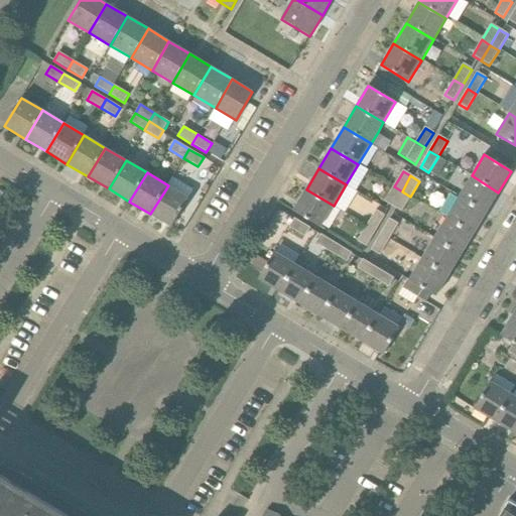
[(459,197),(486,213),(498,192),(472,175),(459,197)]
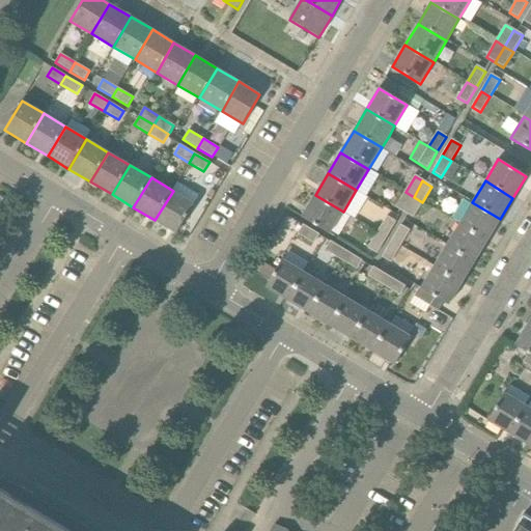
[(173,191),(155,220),(176,233),(194,203),(173,191)]
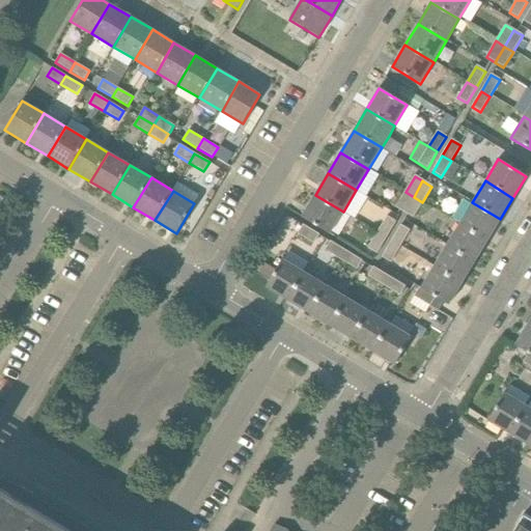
[(396,207),(403,213),(414,197),(406,192),(396,207)]
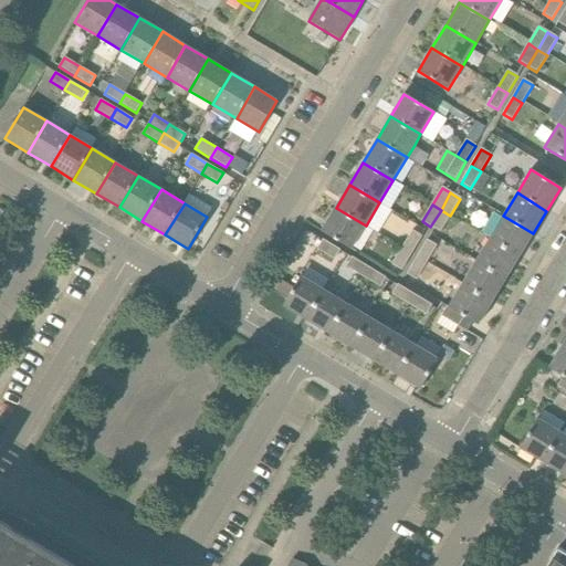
[(321,232),(352,250),(366,226),(336,208),(321,232)]
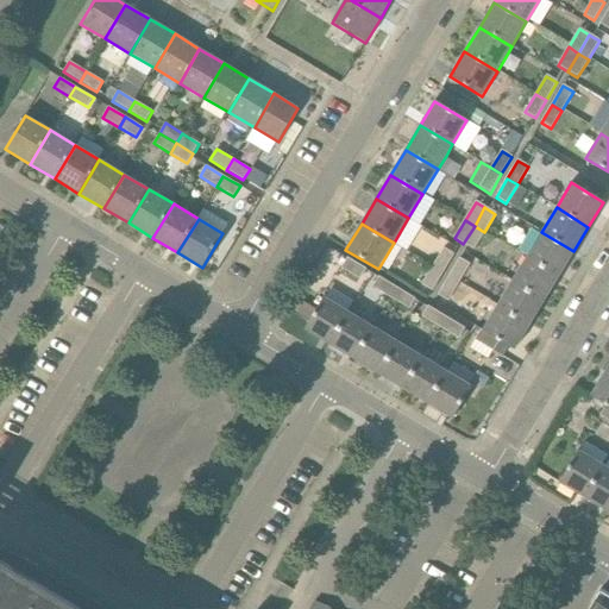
[(463,244),(473,250),(484,232),(475,226),(463,244)]
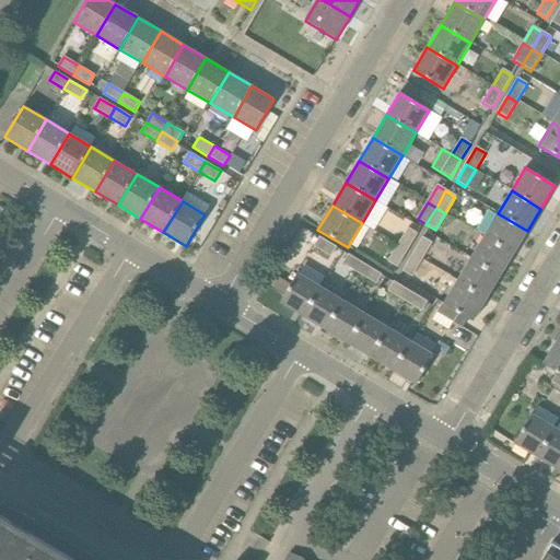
[(485,236),(513,254),(527,231),(498,213),(485,236)]
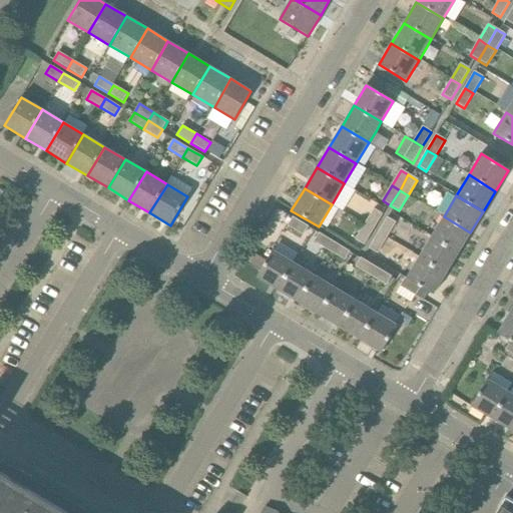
[(365,225),(373,230),(382,214),(374,209),(365,225)]
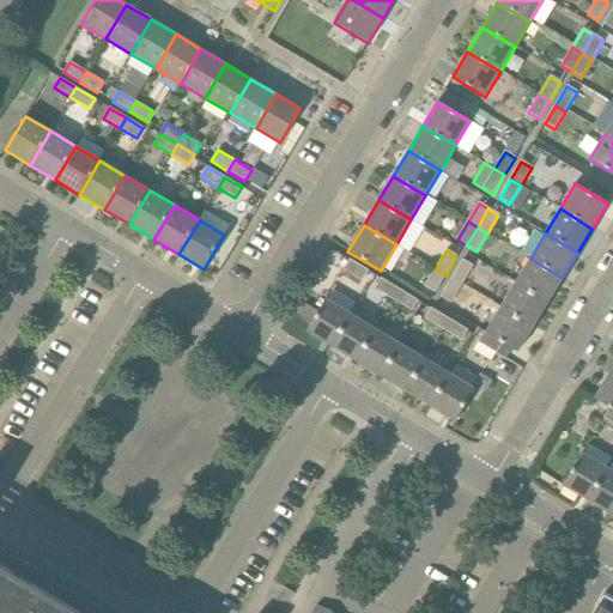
[(515,284),(547,303),(562,278),(530,259),(515,284)]
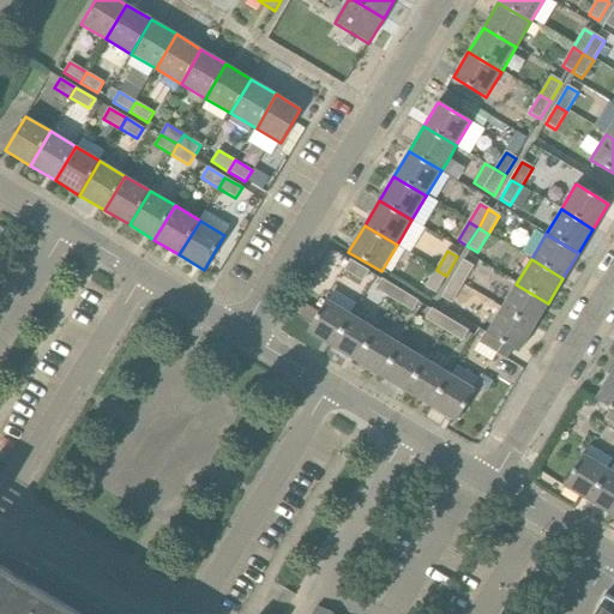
[(362,282),(368,271),(350,260),(344,271),(362,282)]
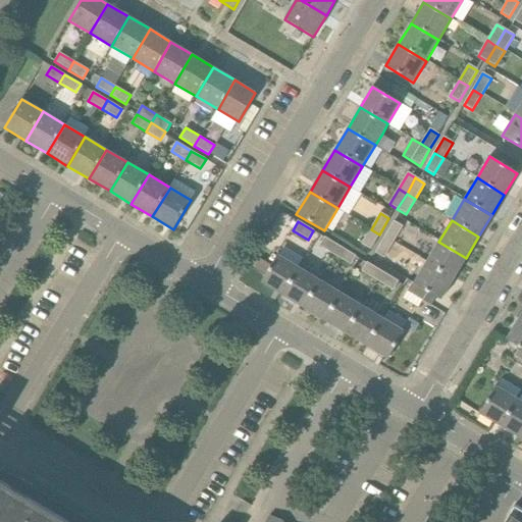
[(384,238),(393,243),(403,226),(394,222),(384,238)]
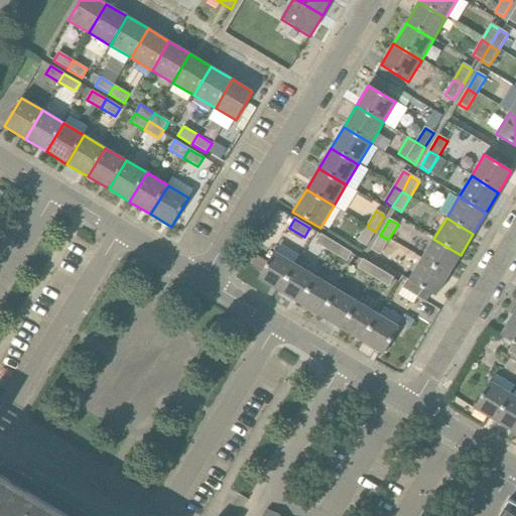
[(357,242),(366,247),(375,232),(367,227),(357,242)]
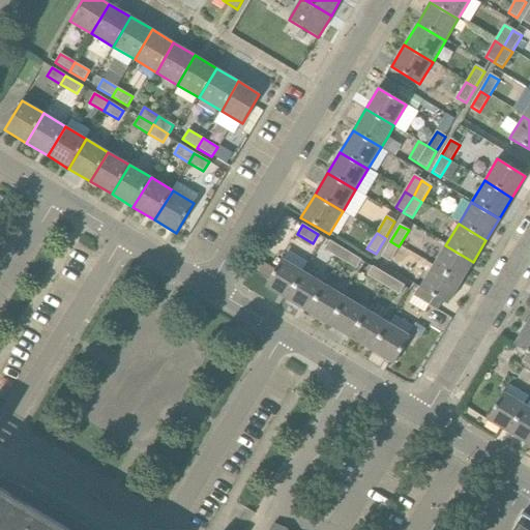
[(341,260),(346,251),(329,241),(324,251),(341,260)]
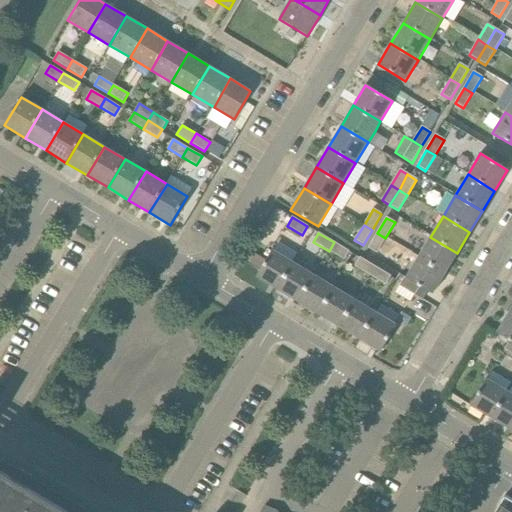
[(368,248),(376,253),(385,238),(377,233),(368,248)]
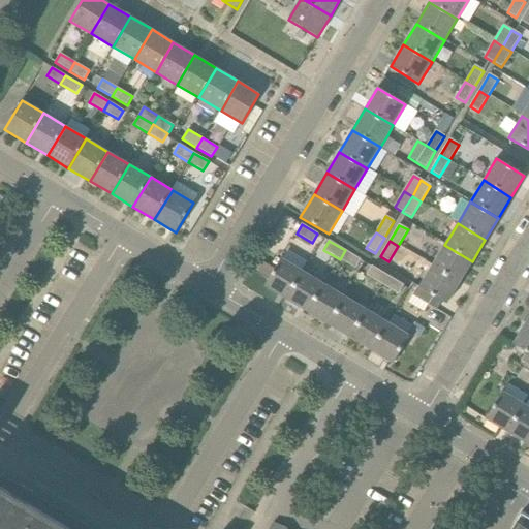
[(432,267),(459,283),(472,261),(444,245),(432,267)]
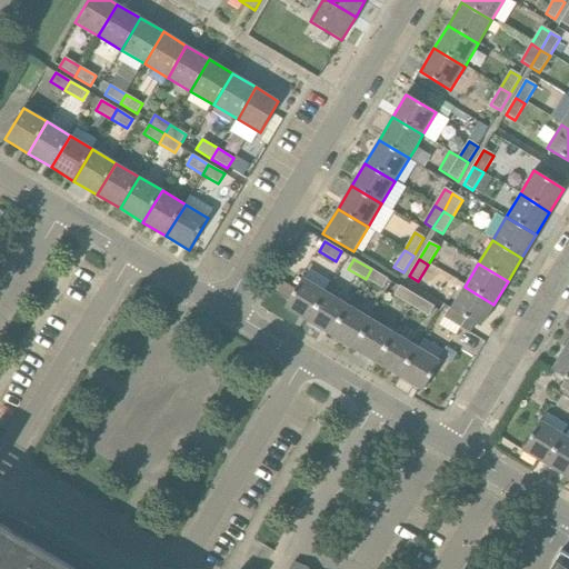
[(382,289),(388,280),(371,269),(366,279),(382,289)]
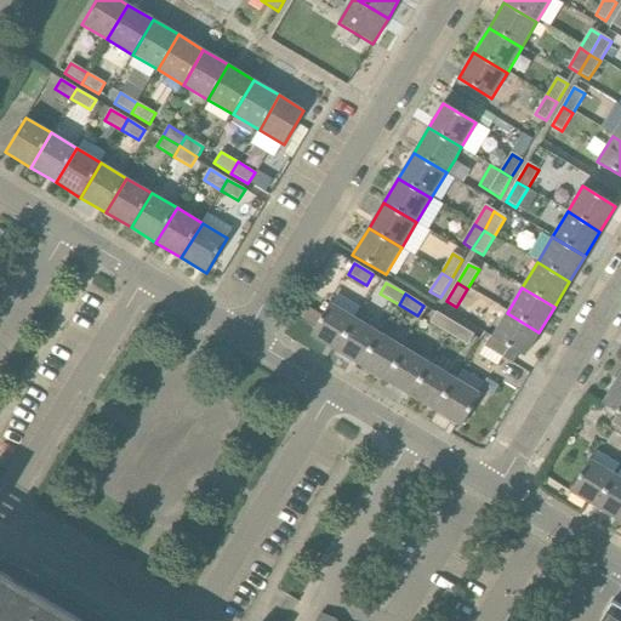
[(311,336),(335,352),(355,319),(330,303),(311,336)]
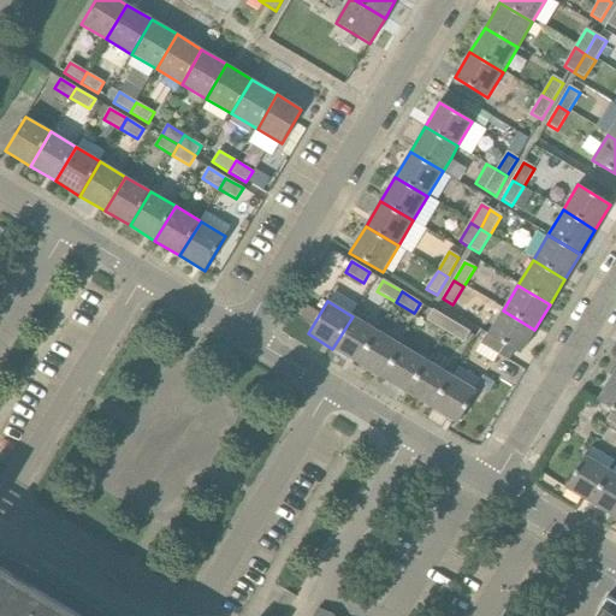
[(445,332),(451,321),(433,311),(427,321),(445,332)]
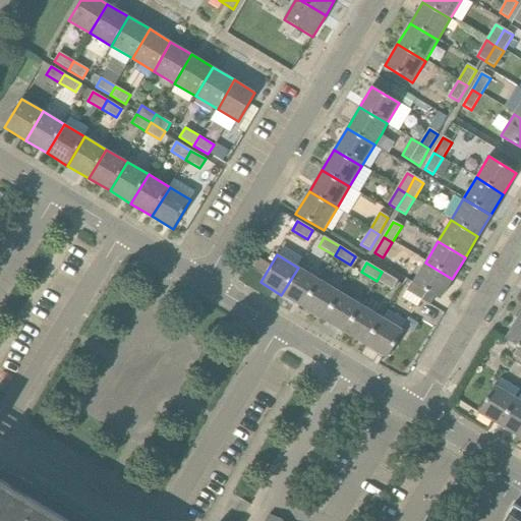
[(425,263),(413,283),(427,292),(440,299),(452,279),(425,263)]
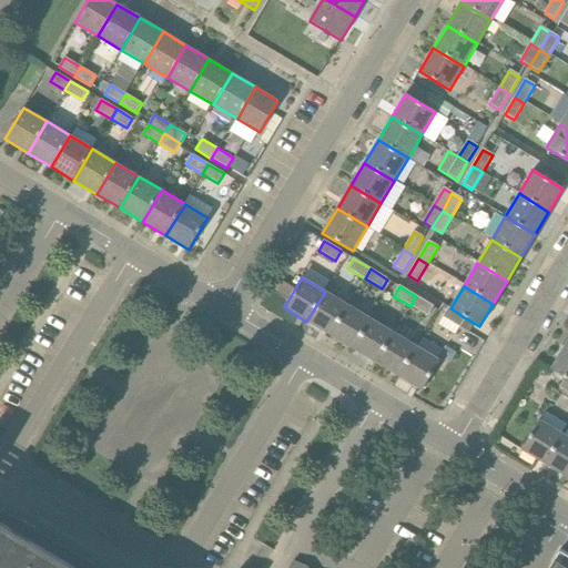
[(306,322),(330,335),(348,305),(325,292),(306,322)]
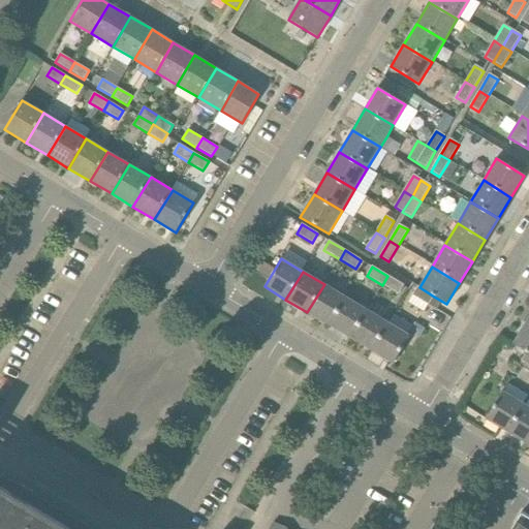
[(398,294),(403,286),(387,276),(382,285),(398,294)]
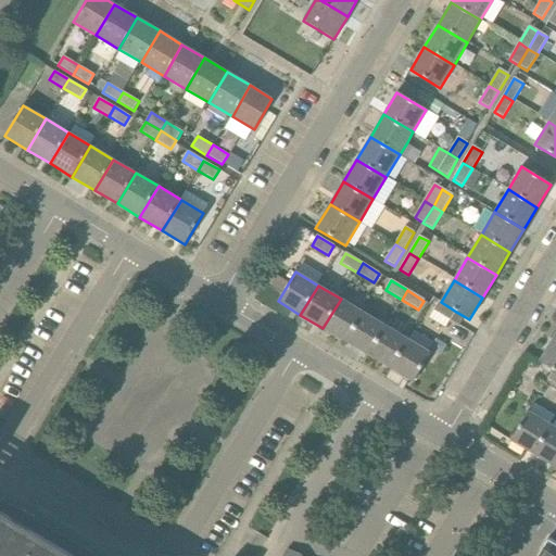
[(323,328),(345,342),(363,313),(341,299),(323,328)]
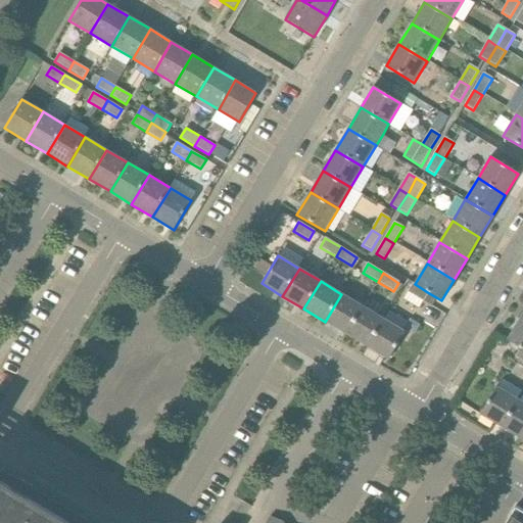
[(429,293),(415,284),(413,283),(408,292),(423,301),(429,293)]
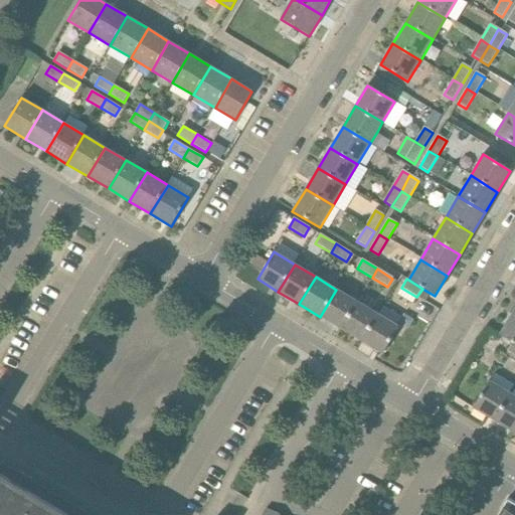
[(320,317),(341,329),(357,302),(336,290),(320,317)]
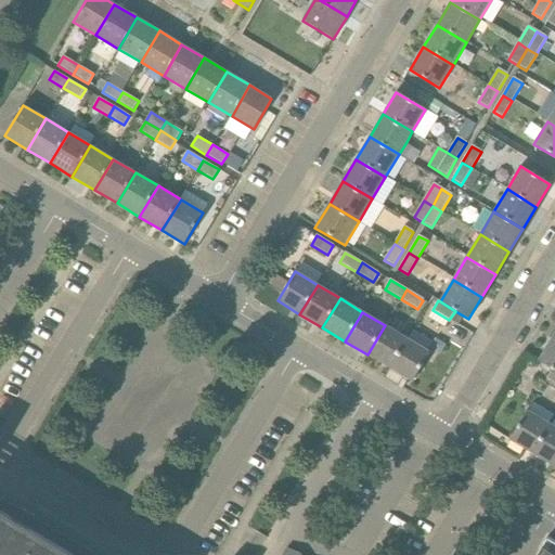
[(368,355),(389,369),(408,339),(385,325),(368,355)]
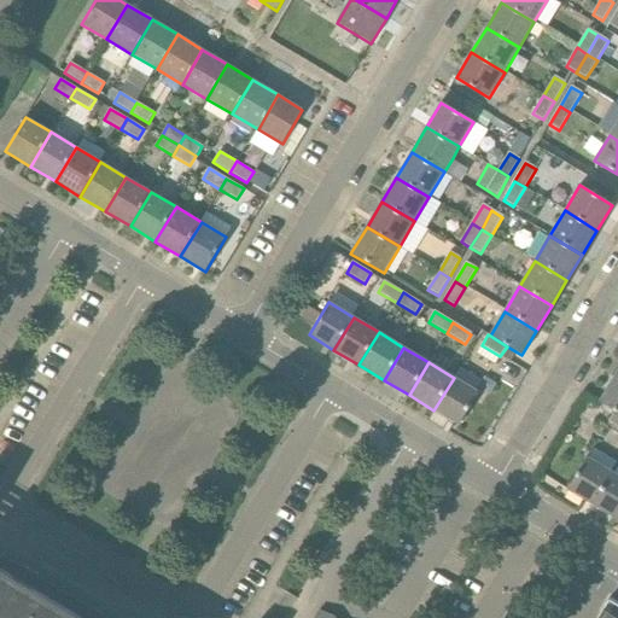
[(600,402),(614,412),(617,413),(617,379),(614,377),(600,402)]
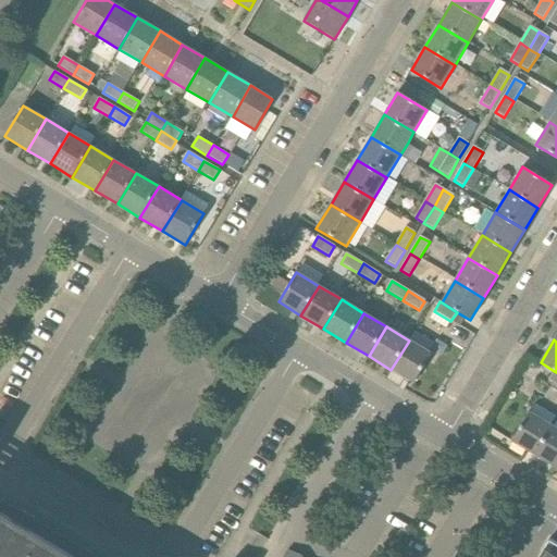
[(409,341),(391,370),(413,383),(431,354),(409,341)]
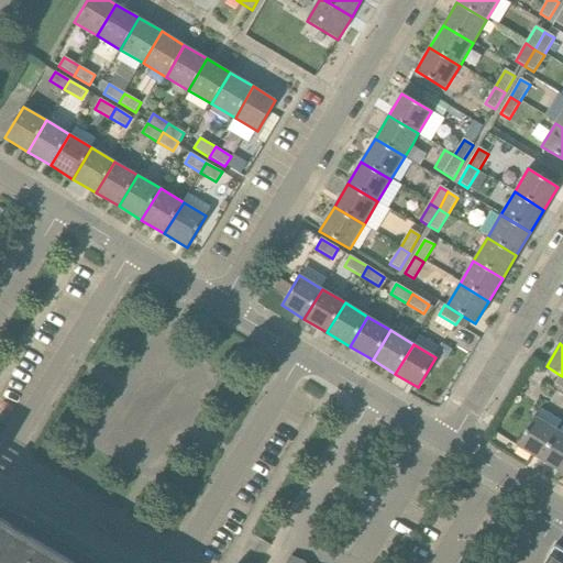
[(517,446),(540,460),(558,431),(534,417),(517,446)]
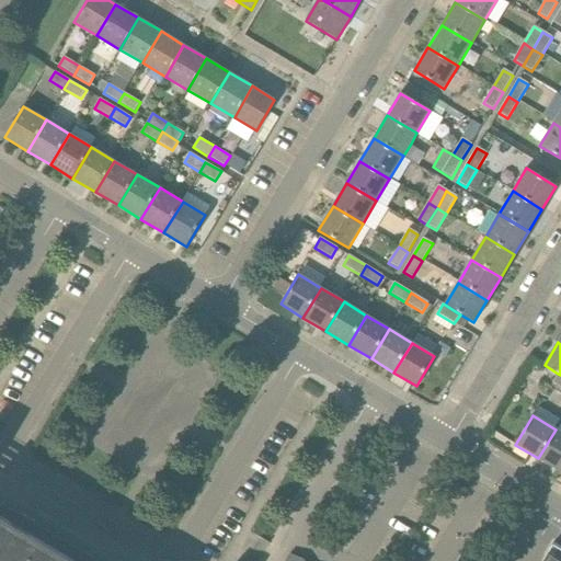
[(538,458),(560,472),(560,471),(560,432),(556,430),(538,458)]
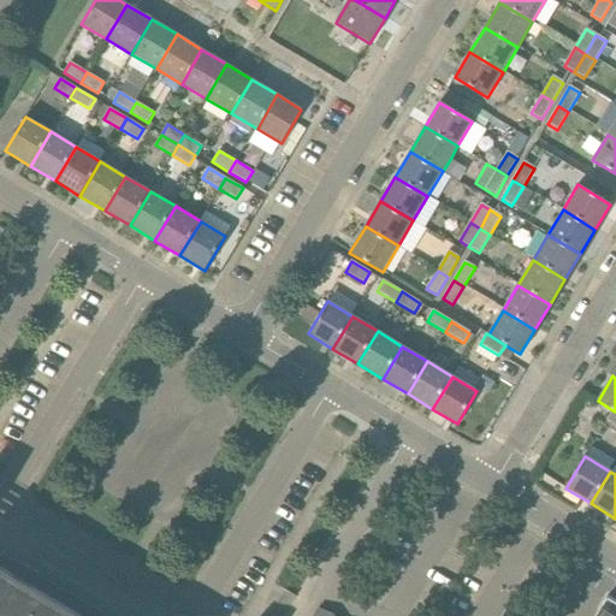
[(615,615),(615,600),(608,597),(602,606),(608,610),(603,615),(82,615),(0,566),(0,615),(615,615)]
